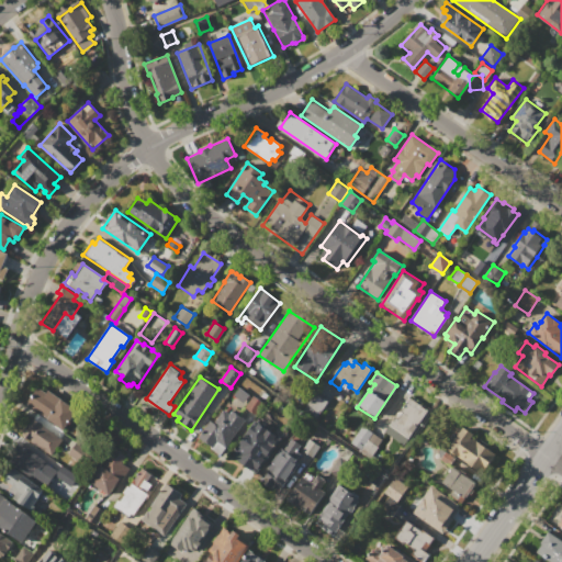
[(37,386),(46,392),(48,389),(59,396),(58,398),(77,411),(65,429),(25,403),(37,386)]
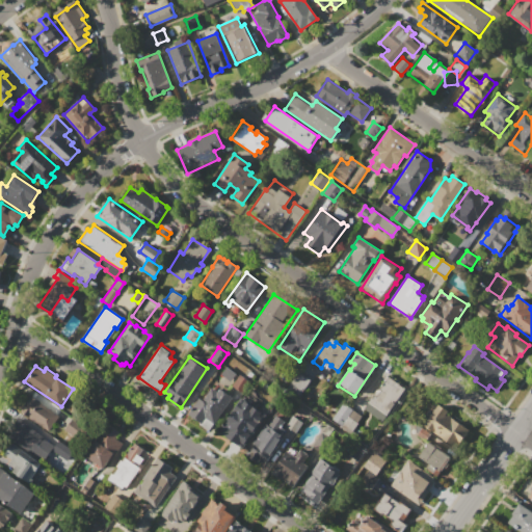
[(225,367),(236,374),(231,381),(220,374),(225,367)]
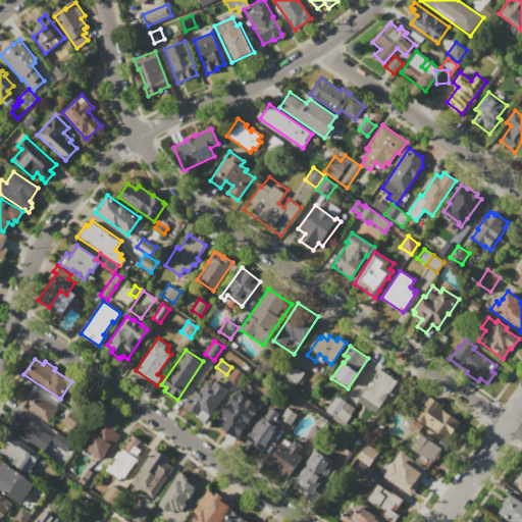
[(293,364),(305,372),(293,390),(280,381),(293,364)]
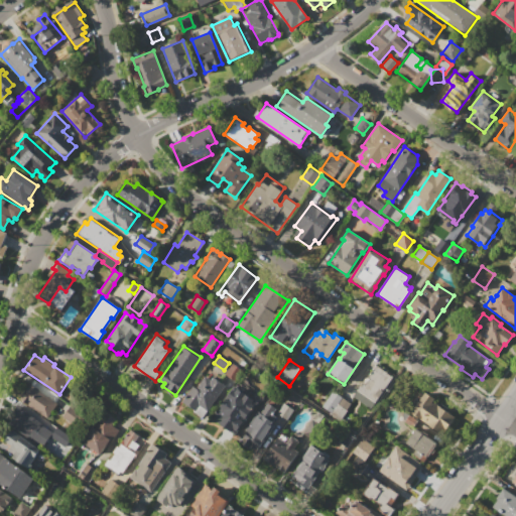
[(376,365),(393,376),(375,402),(357,390),(360,385),(361,386),(363,383),(365,385),(370,378),(368,376),(376,365)]
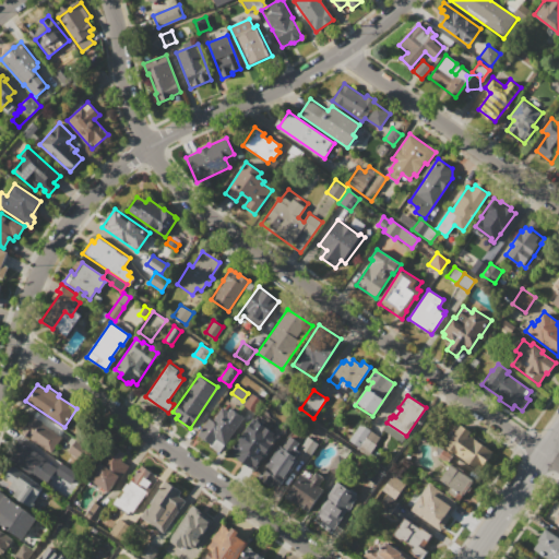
[(197,435),(210,418),(213,420),(223,407),(228,412),(232,408),(245,418),(219,451),(197,435)]
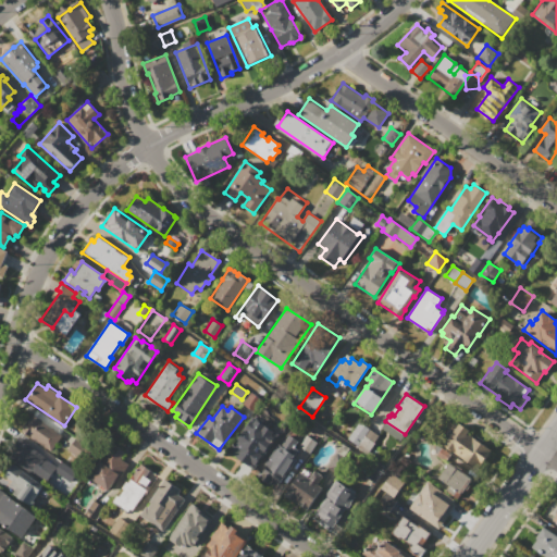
[(254,469),(229,452),(254,417),(268,426),(269,424),(276,430),(275,432),(279,434),(254,469)]
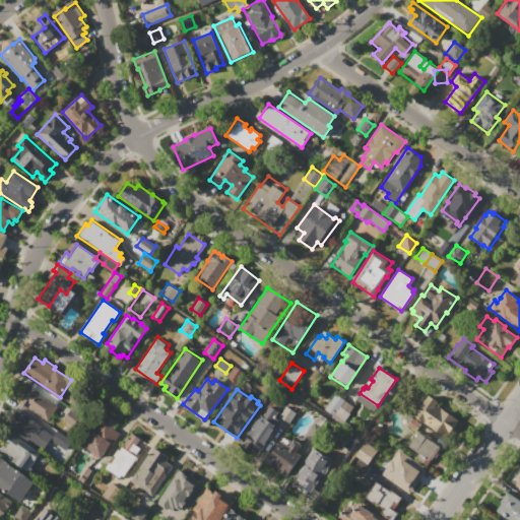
[(33,391),(57,406),(48,421),(23,405),(33,391)]
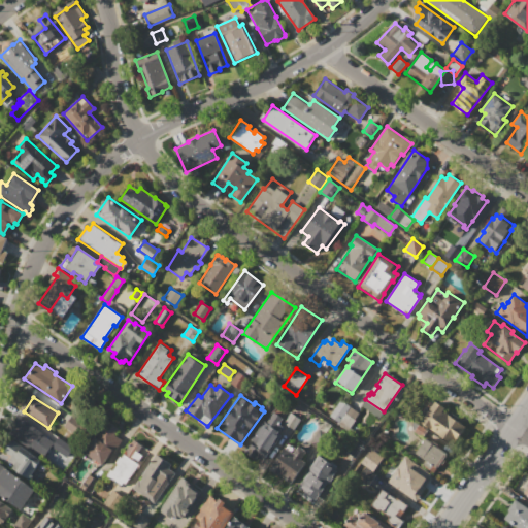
[(340,399),(351,406),(350,406),(359,413),(355,420),(355,421),(349,430),(329,417),(340,399)]
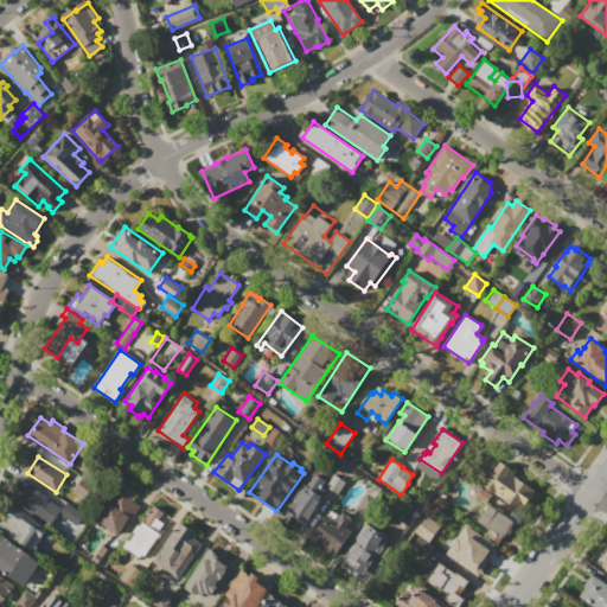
[(499,461),(511,468),(509,471),(537,491),(528,504),(523,499),(516,510),(505,502),(505,500),(494,493),(493,494),(481,486),(499,461)]
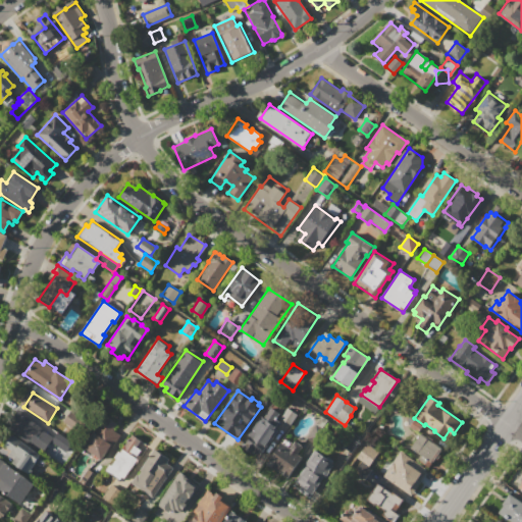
[(269,406),(280,413),(275,419),(278,421),(274,428),(277,430),(257,458),(242,447),(250,437),(247,435),(269,406)]
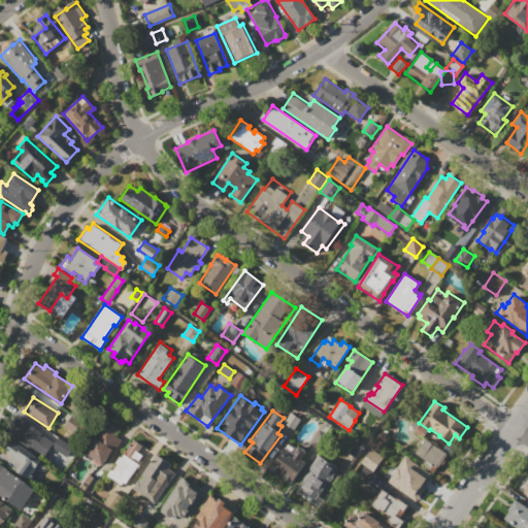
[(71,415),(88,426),(79,437),(63,426),(71,415)]
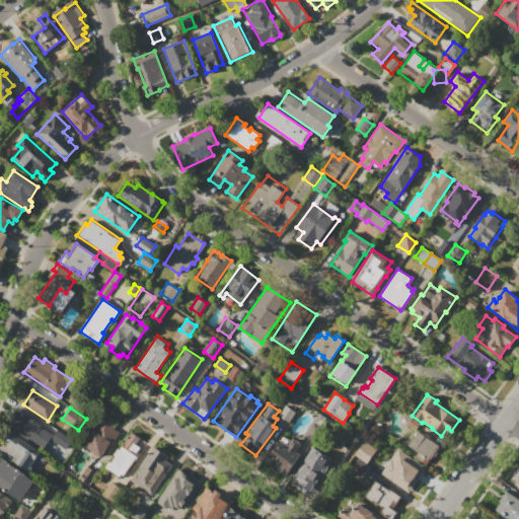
[(52,432),(18,411),(8,427),(42,448),(52,432)]
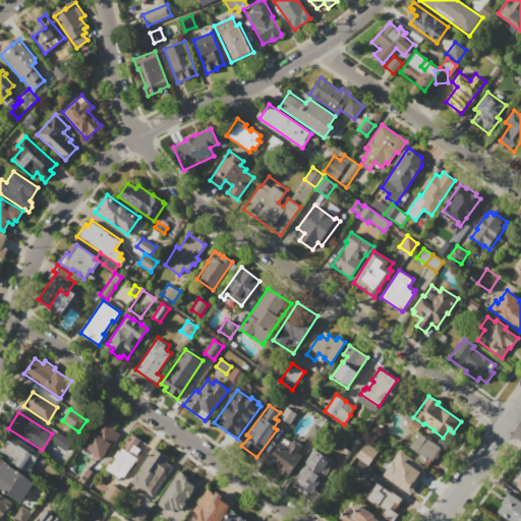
[(108,415),(118,421),(114,428),(120,432),(108,452),(106,450),(101,458),(85,448),(90,442),(88,440),(93,431),(96,433),(108,415)]
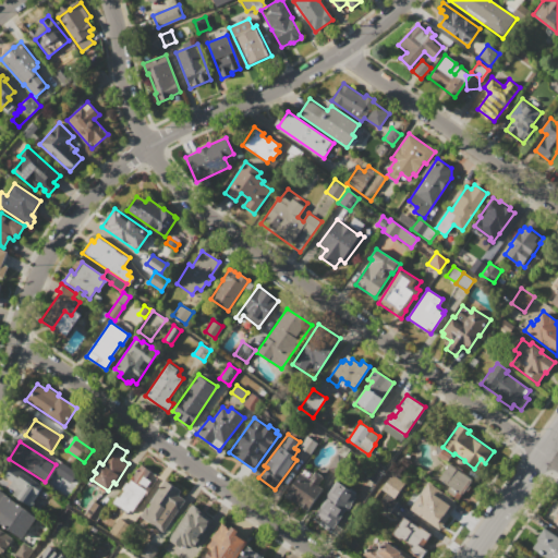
[(443,448),(452,455),(446,463),(437,457),(443,448)]
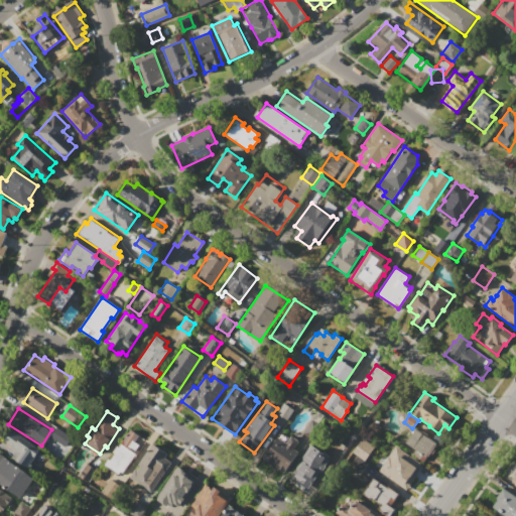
[(70,436),(55,426),(49,435),(63,445),(70,436)]
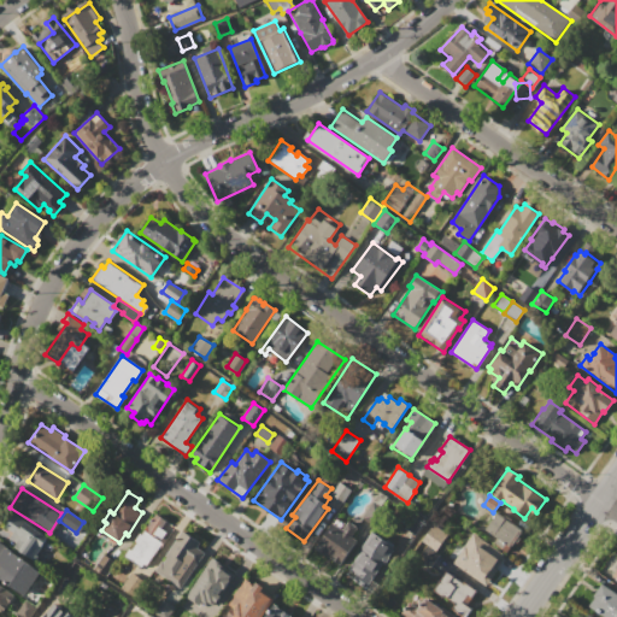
[(498,512),(503,515),(504,513),(512,519),(511,522),(523,530),(507,553),(493,544),(497,538),(491,534),(489,535),(483,532),(498,512)]
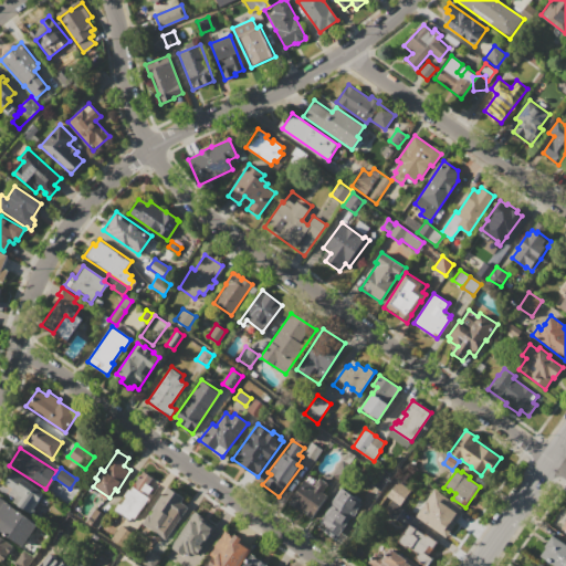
[(143,471),(154,478),(148,484),(153,488),(147,496),(149,498),(132,523),(113,510),(117,503),(119,504),(125,498),(123,496),(129,488),(130,489),(143,471)]
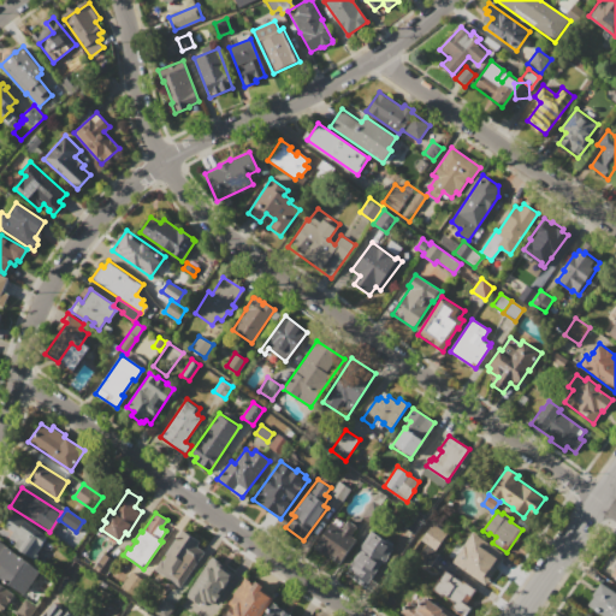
[(12,514),(24,522),(25,521),(47,537),(33,560),(19,550),(23,545),(17,542),(18,539),(11,534),(12,532),(4,526),(12,514)]
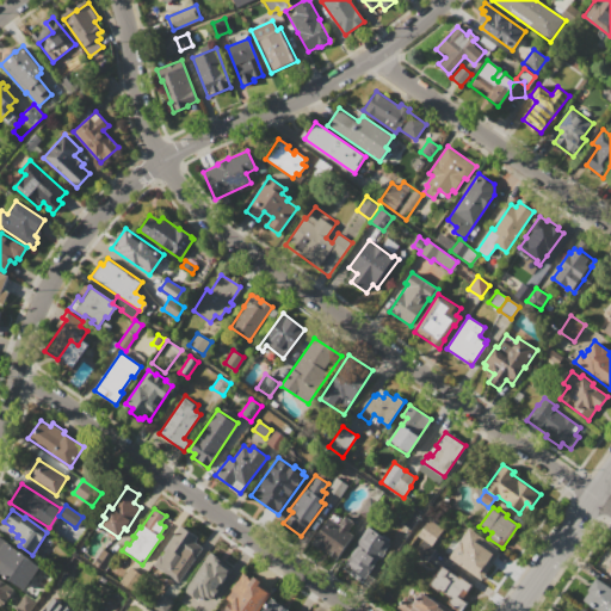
[(345,516),(353,522),(347,529),(349,530),(349,531),(353,535),(332,563),(308,545),(328,517),(339,524),(345,516)]
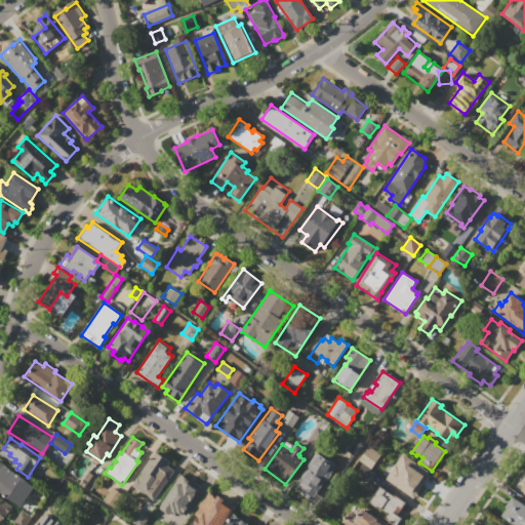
[(369,446),(380,453),(370,468),(359,459),(369,446)]
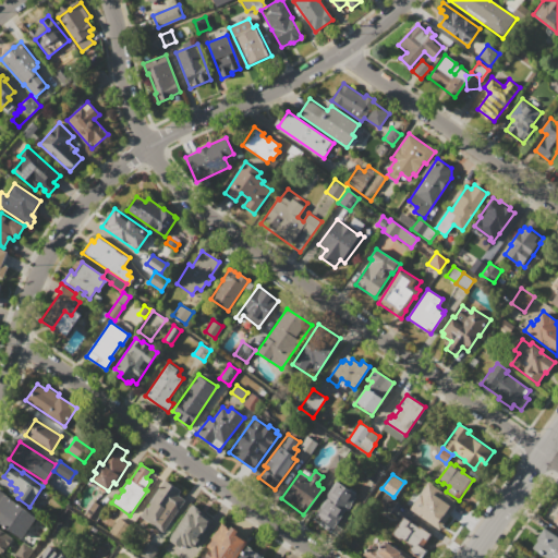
[(140,516),(146,507),(147,508),(150,505),(149,502),(166,478),(182,489),(179,495),(185,500),(174,516),(171,512),(165,521),(169,523),(162,532),(140,516)]
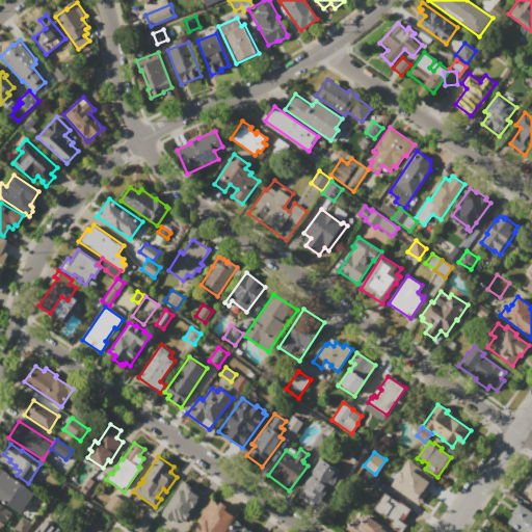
[(403,458),(422,470),(420,473),(431,481),(427,487),(431,490),(428,496),(424,493),(421,498),(400,483),(403,479),(394,473),(397,468),(395,467),(399,461),(400,462),(403,458)]
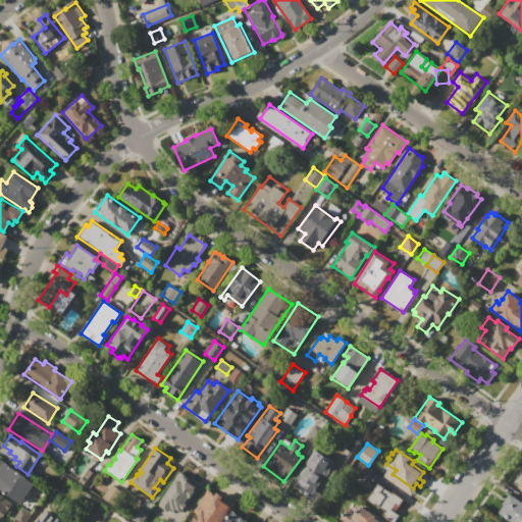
[(316,453),(323,458),(324,456),(332,462),(309,498),(299,491),(302,486),(294,481),(310,457),(312,459),(316,453)]
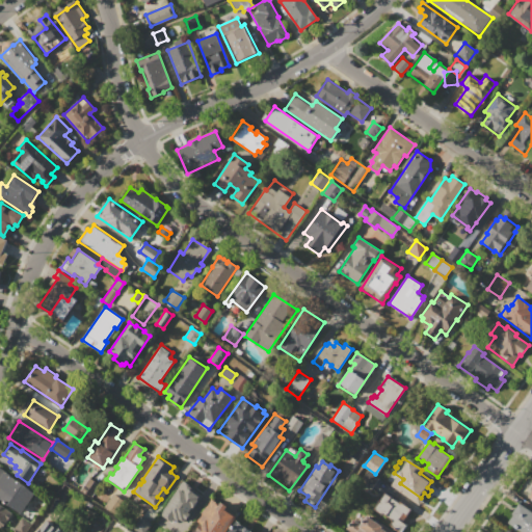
[(0,469),(34,493),(20,513),(0,500),(0,489),(1,488),(0,487),(0,469)]
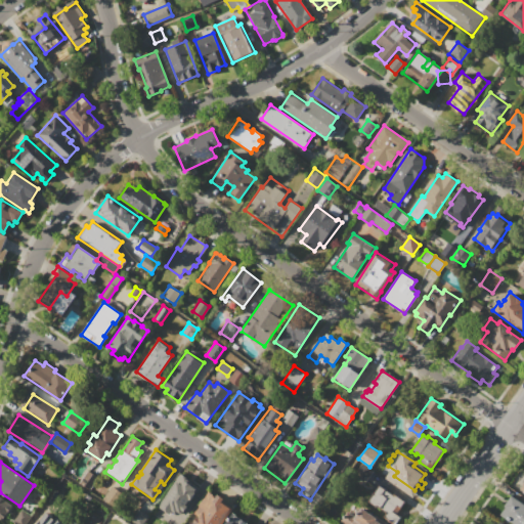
[(181,475),(190,481),(192,477),(208,487),(203,493),(195,488),(190,497),(191,498),(182,512),(180,511),(178,514),(174,511),(167,521),(155,513),(181,475)]
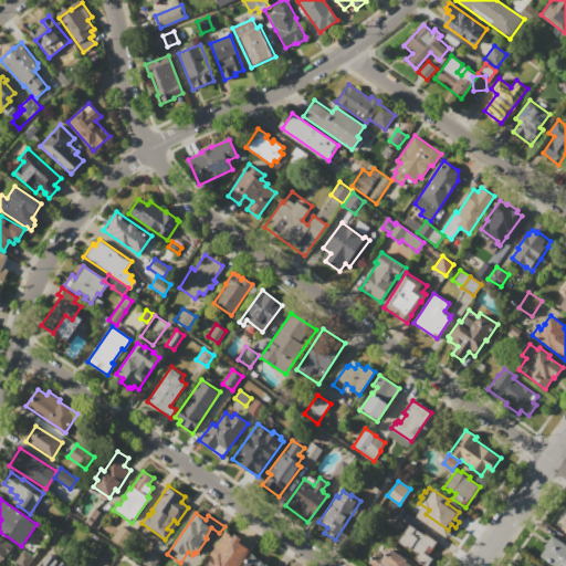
[(410,524),(437,542),(428,554),(432,557),(427,565),(422,565),(413,559),(417,554),(406,547),(406,548),(397,543),(410,524)]
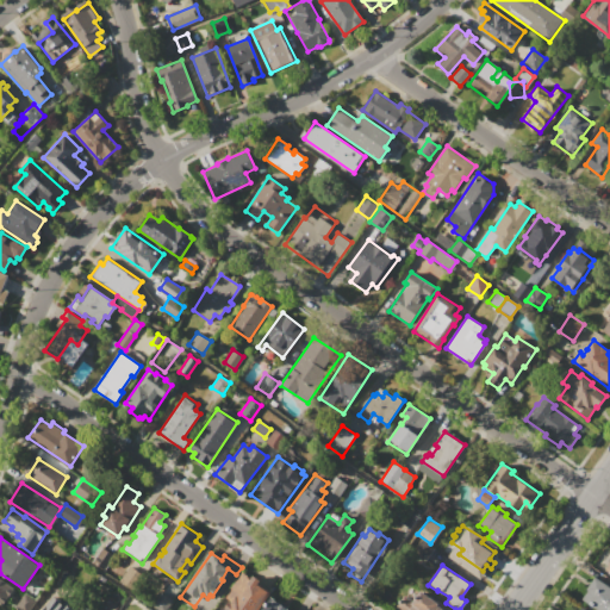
[(242,572),(250,578),(254,573),(262,579),(257,585),(262,587),(263,586),(271,592),(257,609),(225,609),(223,608),(229,599),(224,597),(242,572)]
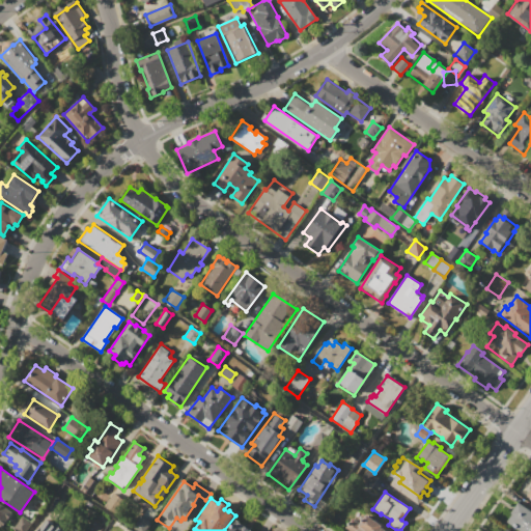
[(0,502),(12,511),(1,528),(0,527),(0,502)]
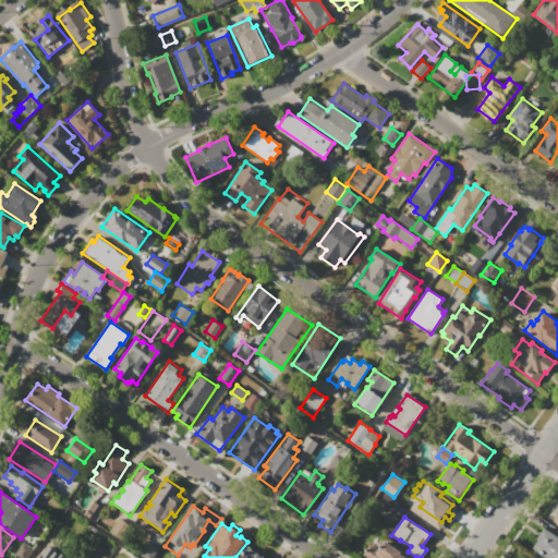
[(544,528),(557,536),(557,557),(546,557),(532,548),(538,540),(536,538),(544,528)]
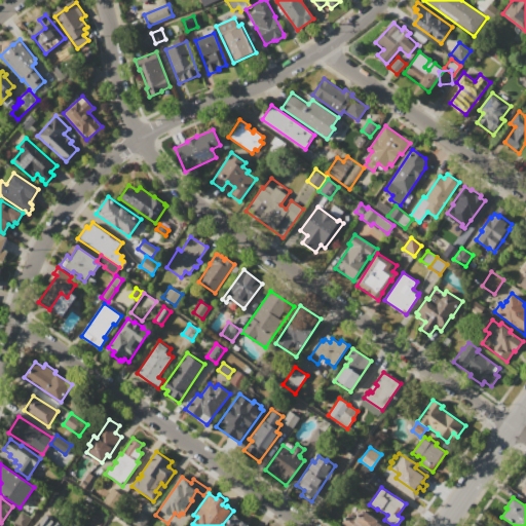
[(345,525),(341,523),(347,514),(355,519),(362,510),(365,511),(366,510),(376,518),(377,517),(389,525),(345,525)]
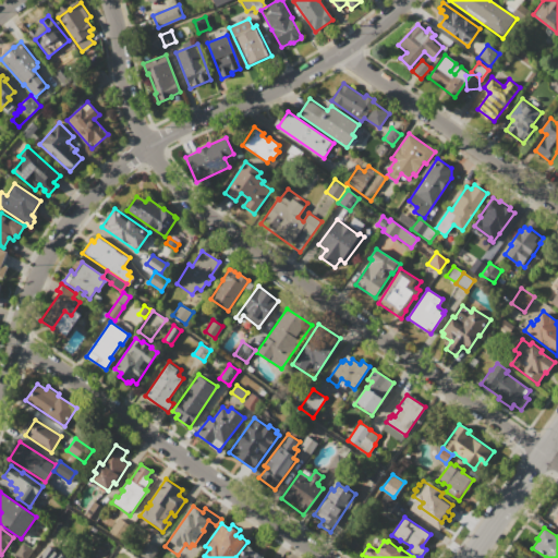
[(23,543),(32,549),(25,557),(19,557),(14,555),(23,543)]
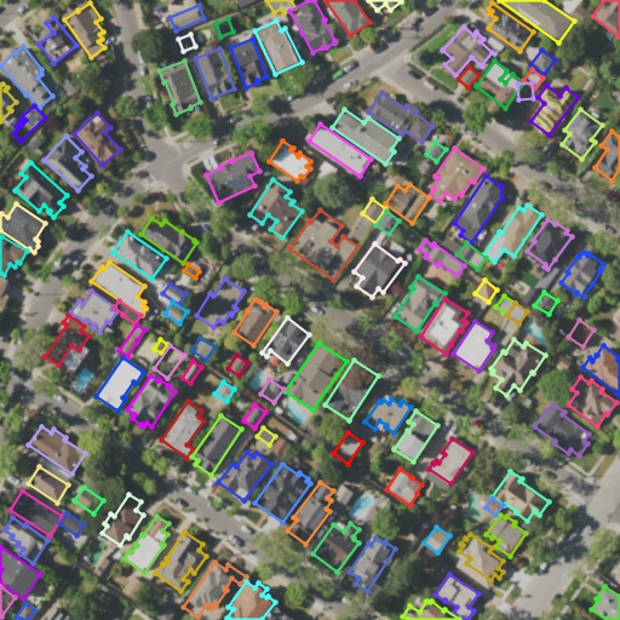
[(42,619),(55,604),(76,619),(42,619)]
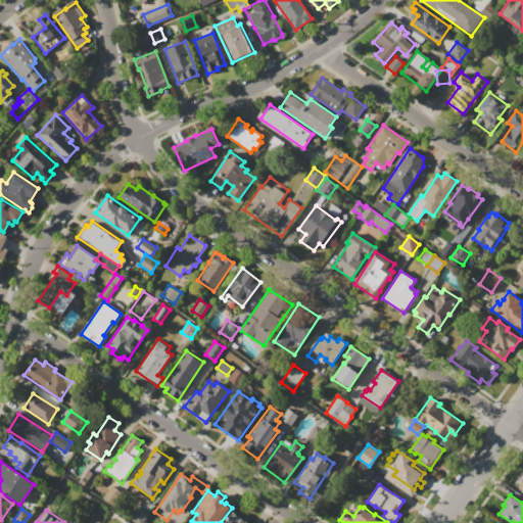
[(224,522),(232,511),(249,522),(224,522)]
